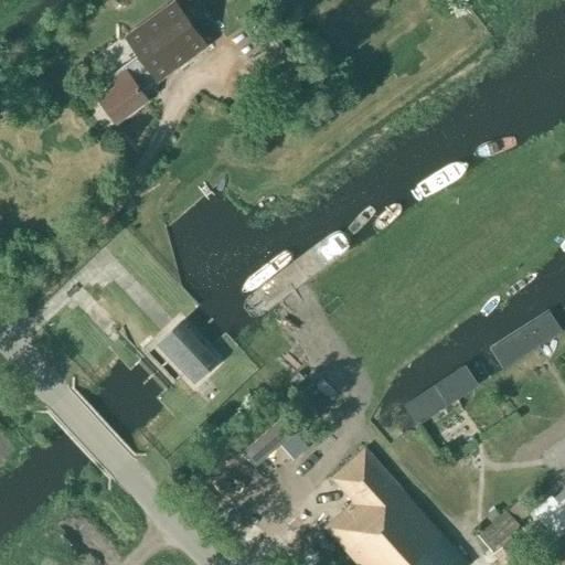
[(137,57),(124,67),(125,68),(110,80),(116,86),(98,99),(115,123),(147,98),(142,91),(155,82),(157,84),(208,46),(172,0),(123,36),(137,57)]
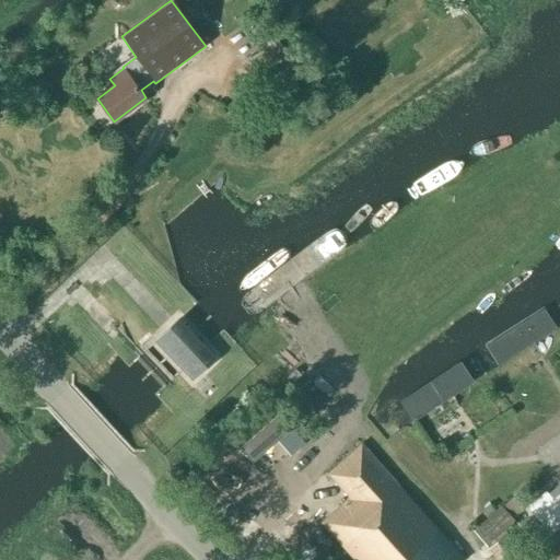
[(155,341),(193,380),(202,370),(214,359),(178,321),(155,341)]
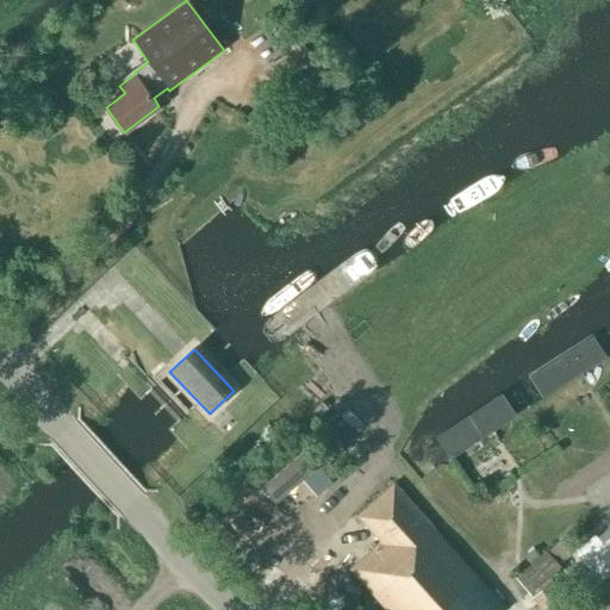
[(504,390),(472,411),(435,436),(449,459),(518,412),(504,390)]
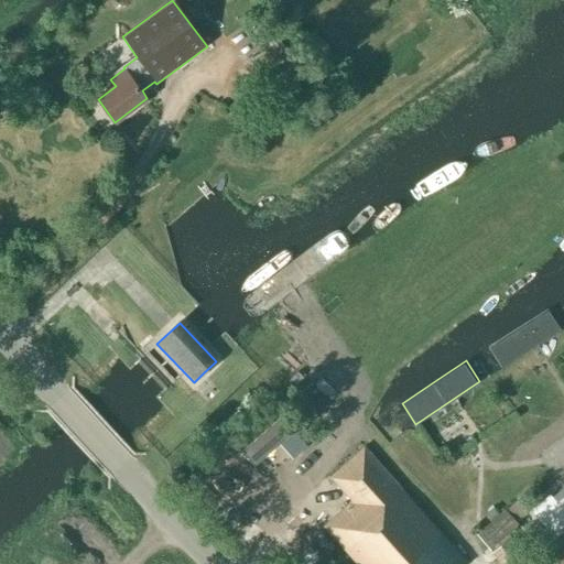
[(465,563),(466,563),(364,451),(333,479),(355,503),(324,530),(355,563),(465,563)]
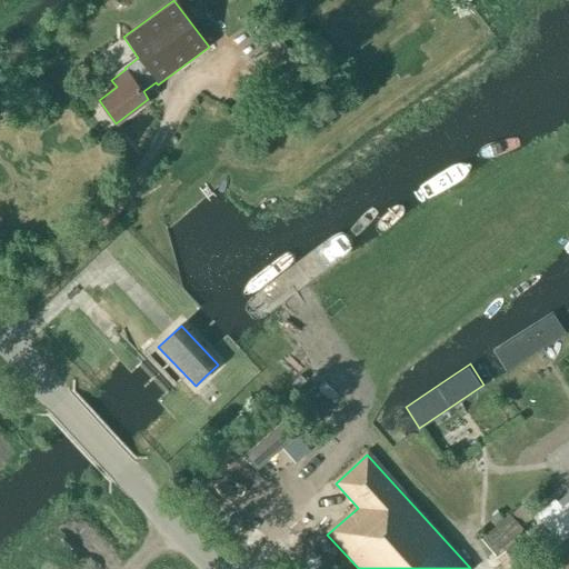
[(522,529),(508,513),(480,540),(493,555),(522,529)]
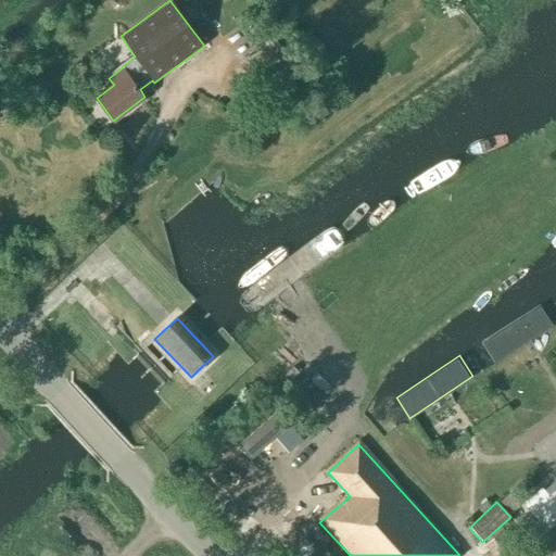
[(555,555),(555,519),(535,536),(551,555),(555,555)]
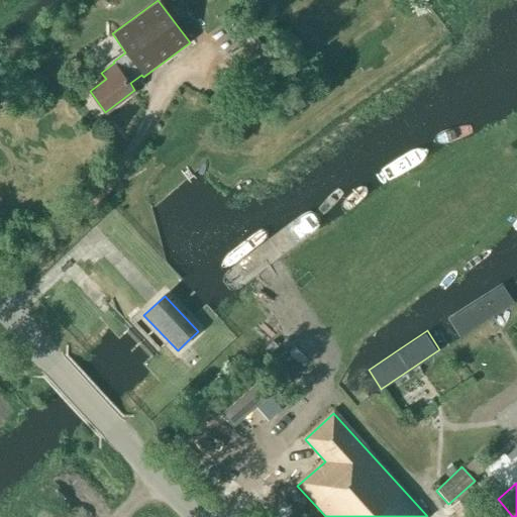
[(488,516),(489,516),(468,492),(449,508),(457,516),(488,516)]
